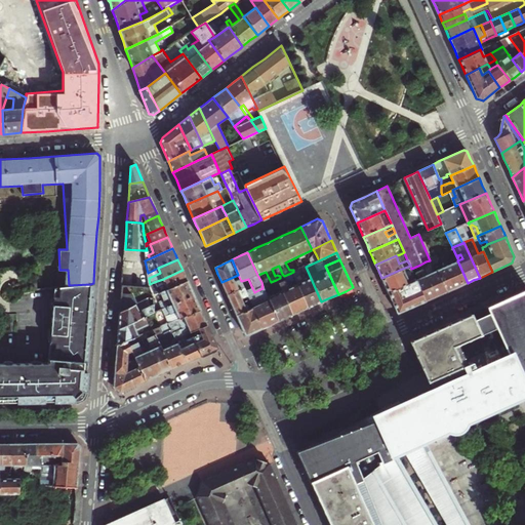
[(457,260),(434,271),(444,293),(456,288),(457,287),(468,283),(457,260)]
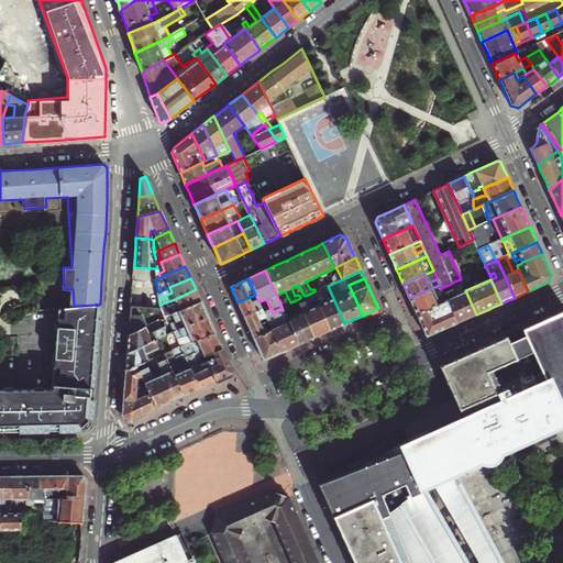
[(456,295),(451,284),(441,288),(446,300),(456,323),(461,321),(476,315),(465,290),(456,295)]
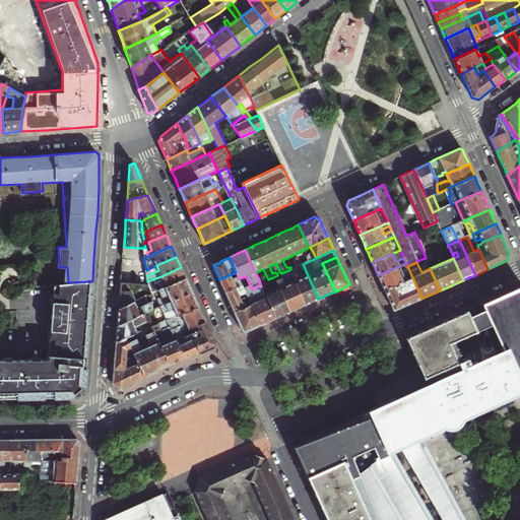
[(406,263),(398,266),(404,281),(412,277),(407,266),(406,263)]
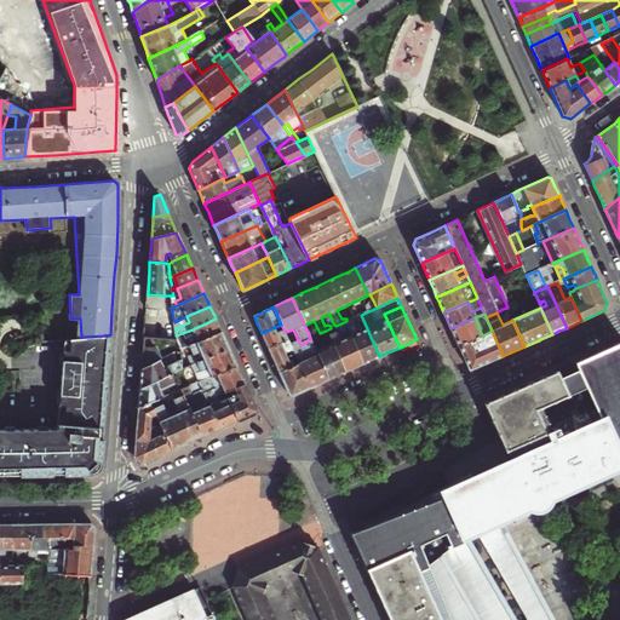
[(344,322),(363,363),(371,360),(379,356),(361,315),(359,316),(349,321),(346,321),(344,322)]
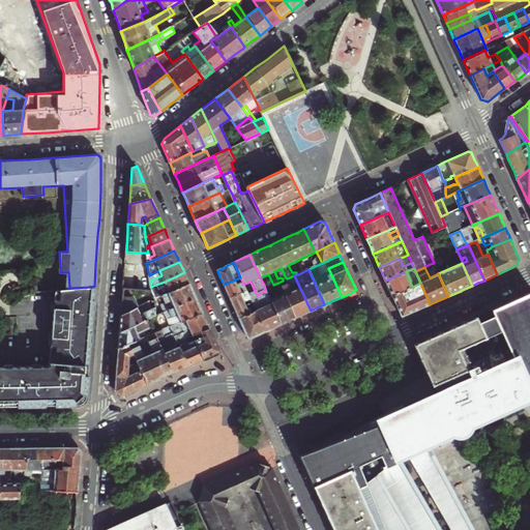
[(406,271),(385,281),(388,289),(391,295),(401,291),(407,289),(412,287),(406,271)]
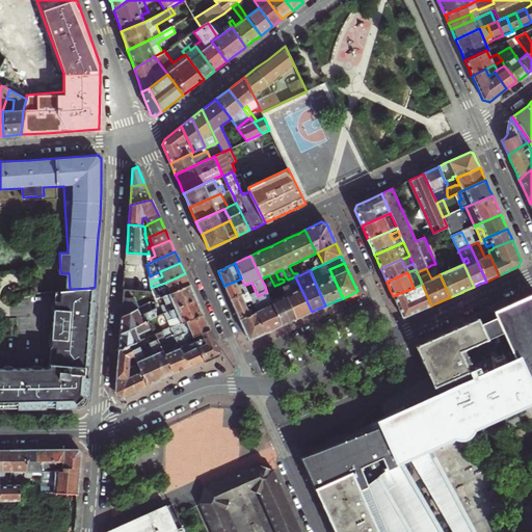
[(155,300),(159,298),(189,285),(187,281),(185,273),(165,283),(166,287),(158,291),(156,286),(152,288),(153,291),(155,300)]
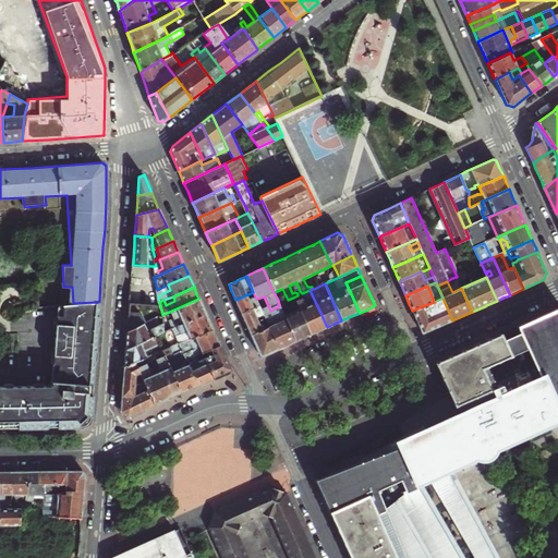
[(293,298),(311,335),(319,330),(327,327),(310,290),(302,293),(298,295),(293,298)]
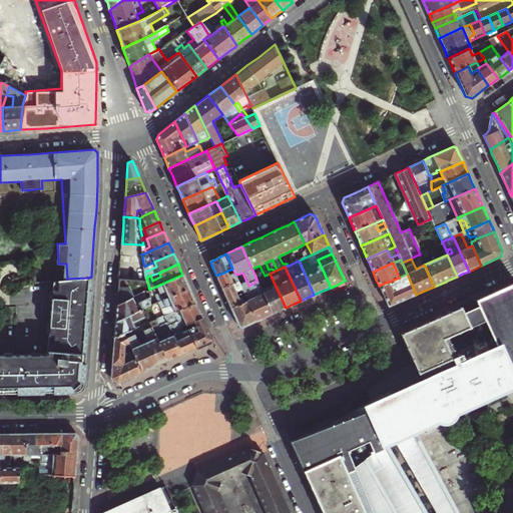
[(222,289),(238,281),(235,275),(232,269),(216,276),(219,282),(222,289)]
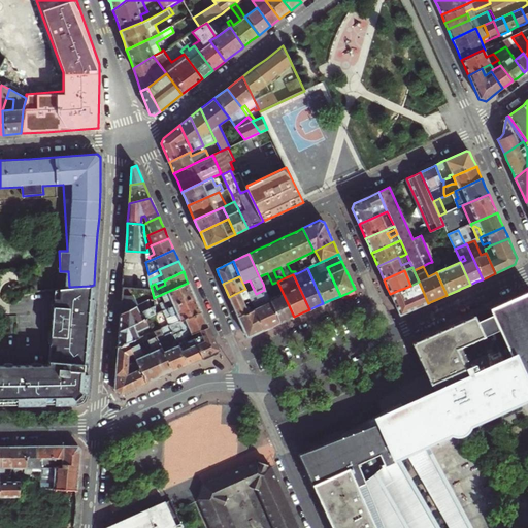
[(286,320),(294,317),(277,282),(272,284),(267,286),(264,288),(263,288),(264,290),(279,323),(286,320)]
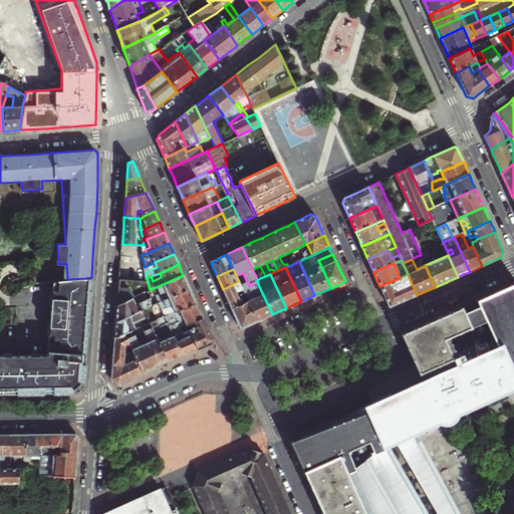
[(390,307),(417,295),(408,274),(400,278),(395,280),(397,284),(391,287),(389,282),(379,286),(384,298),(390,307)]
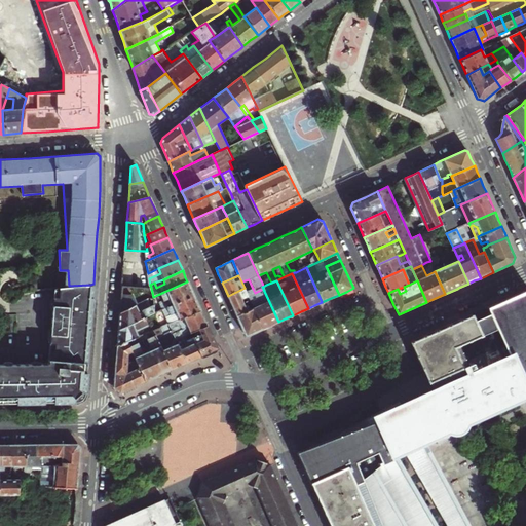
[(157,295),(163,309),(194,296),(191,289),(187,282),(157,295)]
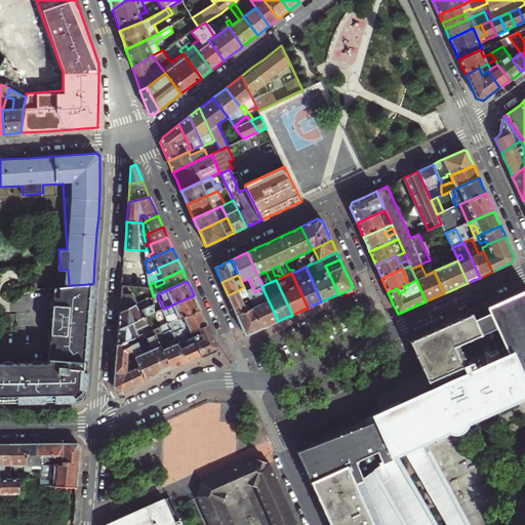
[(0,363),(0,400),(9,400),(30,400),(48,399),(72,399),(75,399),(77,398),(80,396),(81,394),(82,391),(83,379),(84,356),(87,324),(88,303),(89,295),(90,284),(69,285),(58,286),(57,294),(52,294),(47,362),(0,363)]
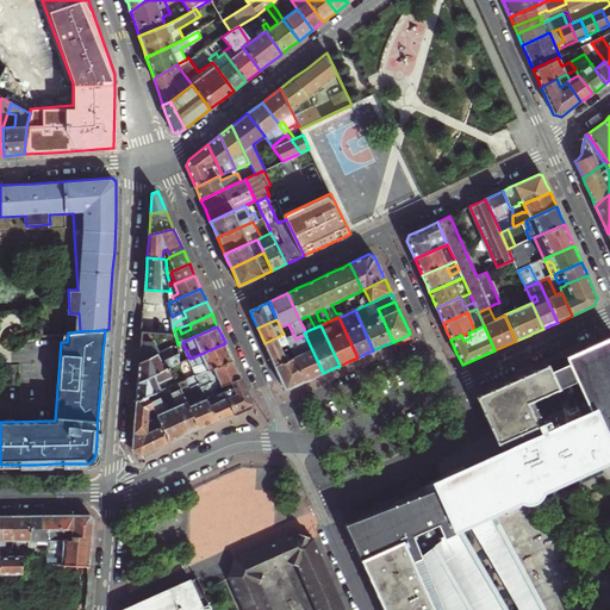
[(141,344),(155,346),(161,347),(165,346),(167,343),(168,334),(142,332),(141,344)]
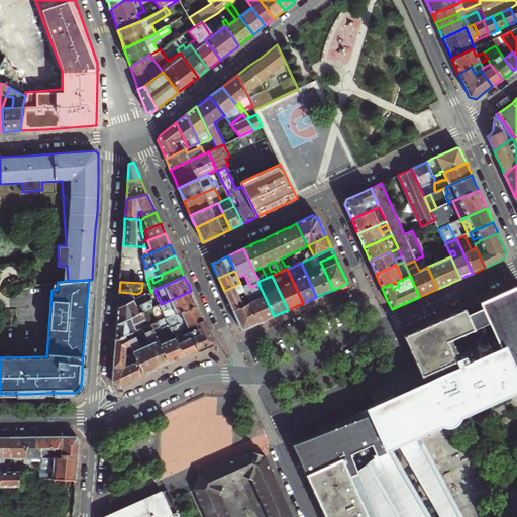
[(226,297),(229,304),(244,298),(246,297),(242,287),(240,284),(240,283),(224,291),(226,297)]
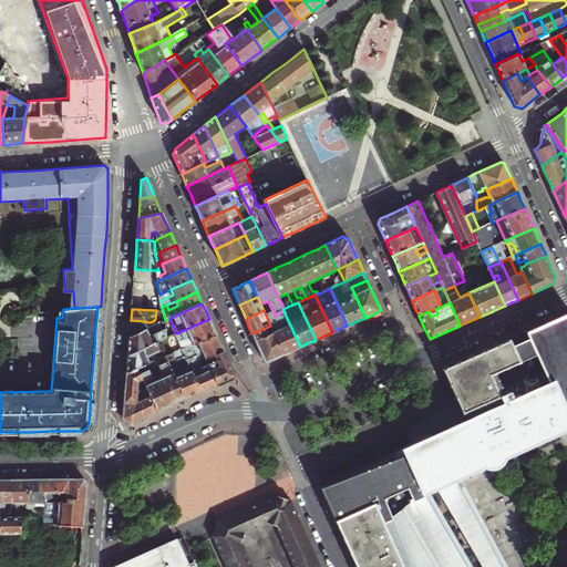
[(268,313),(266,315),(270,326),(274,332),(284,354),(291,351),(300,347),(284,311),(275,316),(272,311),(268,313)]
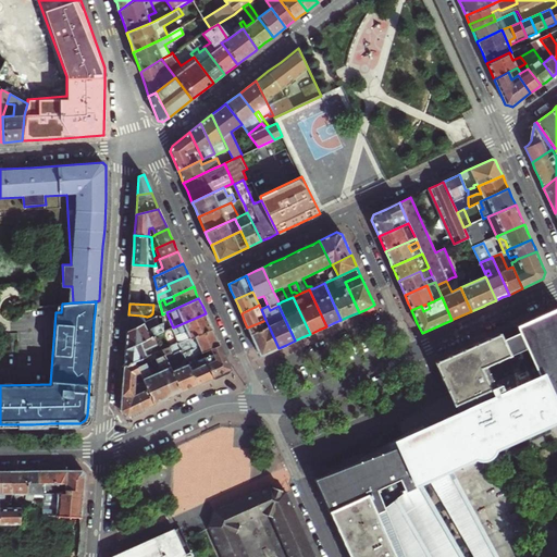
[(556,308),(517,326),(508,330),(500,333),(435,362),(457,410),(460,419),(413,445),(411,442),(397,446),(416,486),(424,483),(432,480),(437,477),(434,468),(437,467),(474,449),(475,449),(479,456),(552,424),(547,416),(556,410),(556,308)]
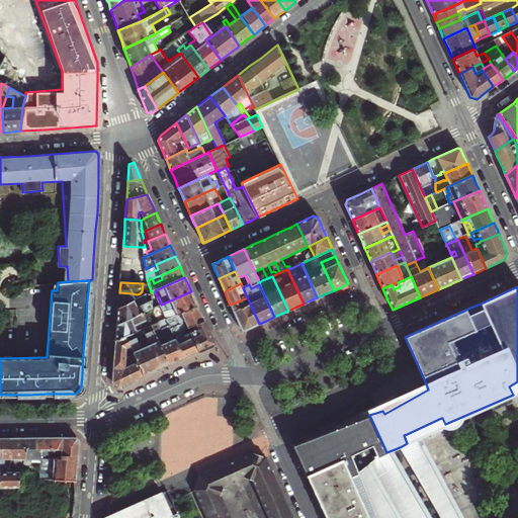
[(151,292),(151,295),(152,300),(153,306),(156,305),(157,307),(161,305),(155,290),(151,292)]
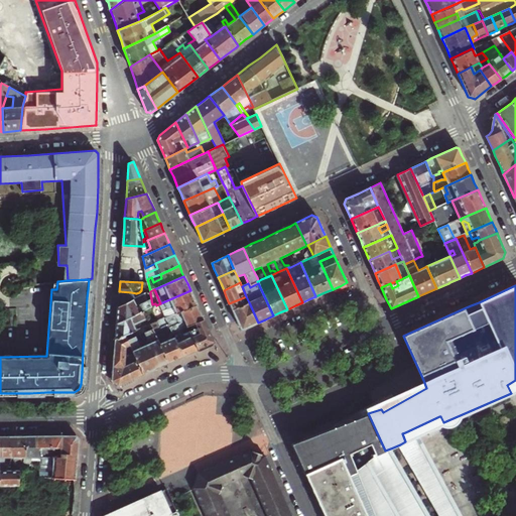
[(164,318),(197,304),(194,299),(190,290),(160,303),(156,305),(153,307),(160,320),(162,319),(164,318)]
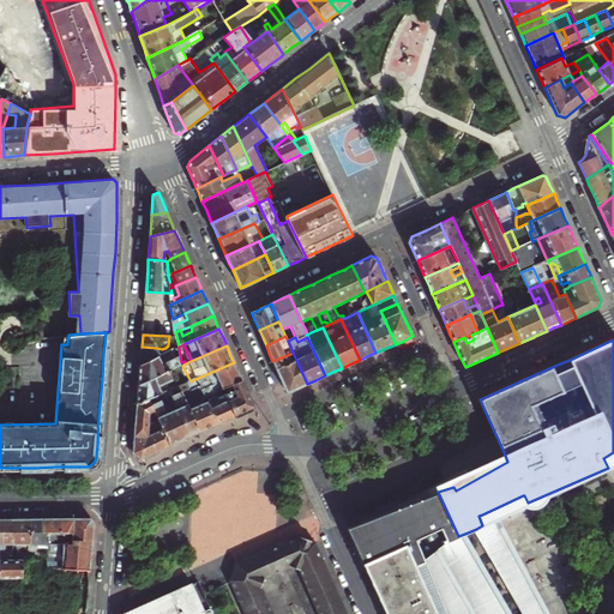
[(140,356),(140,365),(155,357),(156,348),(142,347),(140,356)]
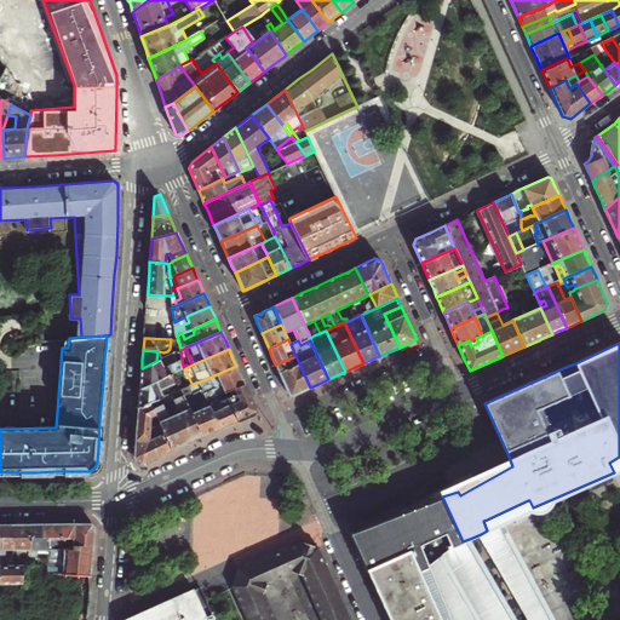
[(172,355),(161,360),(165,368),(176,363),(172,355)]
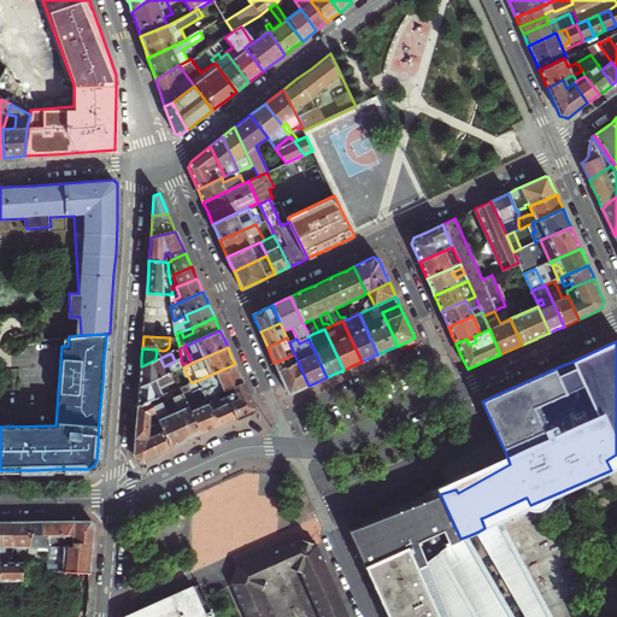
[(293,359),(292,356),(274,363),(288,394),(299,389),(309,386),(298,362),(291,364),(289,360),(293,359)]
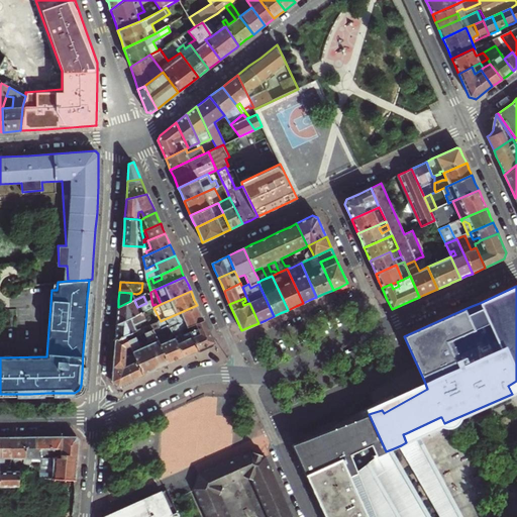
[(117,323),(153,308),(152,305),(151,300),(146,303),(137,307),(134,300),(130,301),(118,307),(117,316),(117,323)]
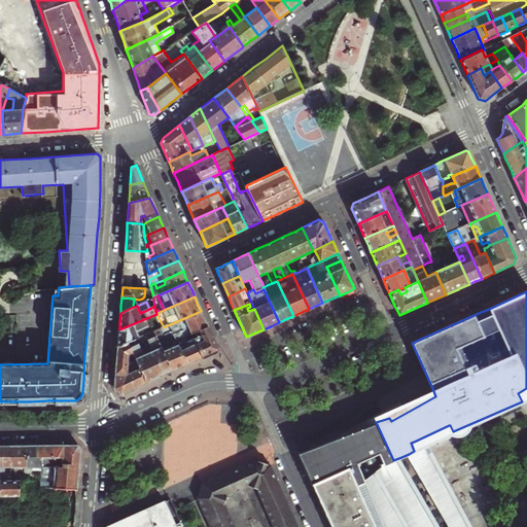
[(205,319),(201,311),(168,325),(170,328),(173,337),(175,340),(190,334),(207,326),(205,319)]
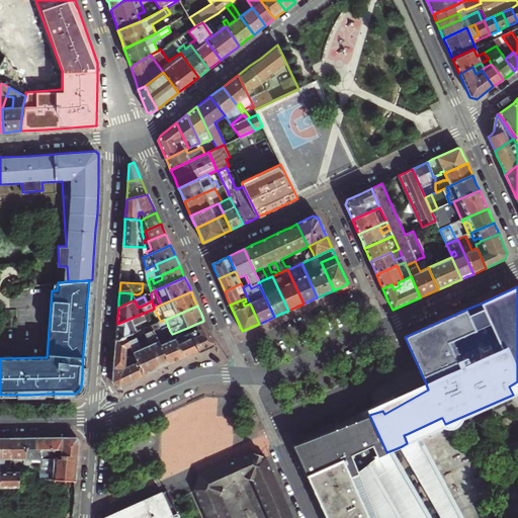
[(161,322),(154,309),(117,324),(116,333),(115,341),(125,337),(133,334),(135,332),(138,331),(141,330),(151,326),(157,323),(161,322)]
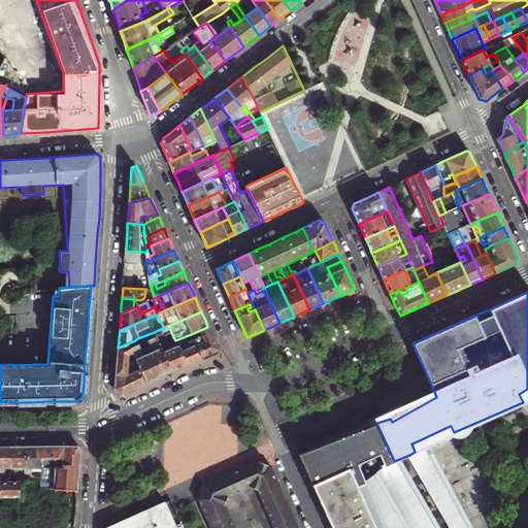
[(160,329),(163,337),(157,339),(171,371),(179,368),(187,365),(175,340),(173,337),(170,329),(168,326),(166,327),(164,328),(160,329)]
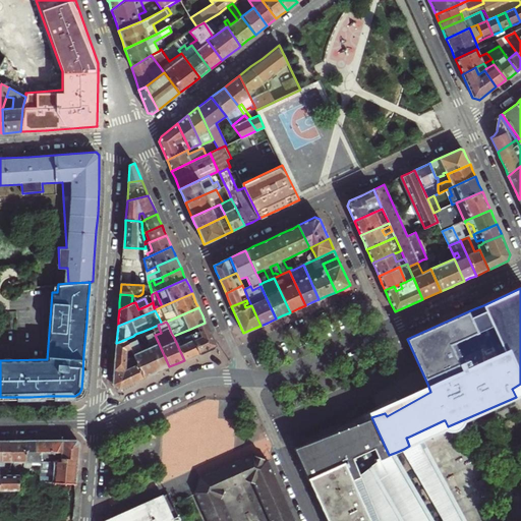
[(216,346),(205,323),(188,330),(199,353),(208,349),(216,346)]
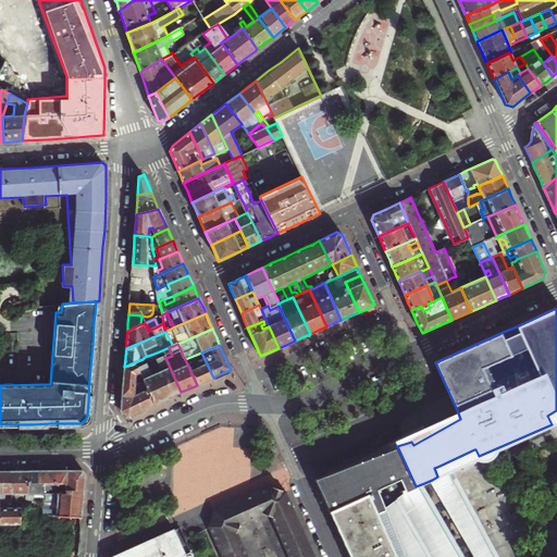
[(163,370),(156,373),(168,398),(174,395),(181,392),(165,358),(172,356),(169,347),(162,350),(164,356),(156,360),(158,367),(163,370)]
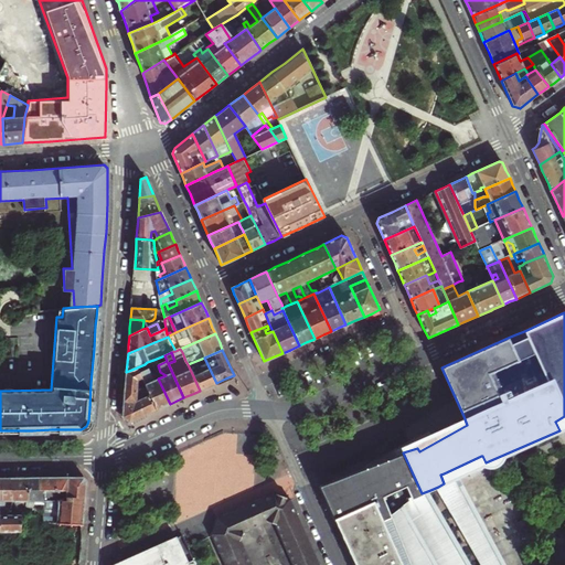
[(216,383),(204,358),(188,364),(200,391),(208,386),(216,383)]
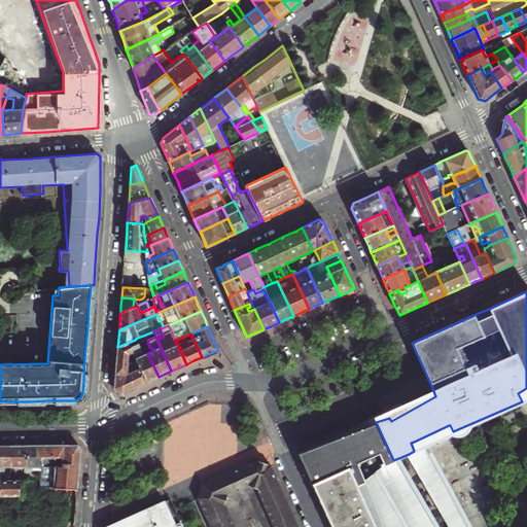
[(128,343),(130,348),(137,345),(135,340),(128,343)]
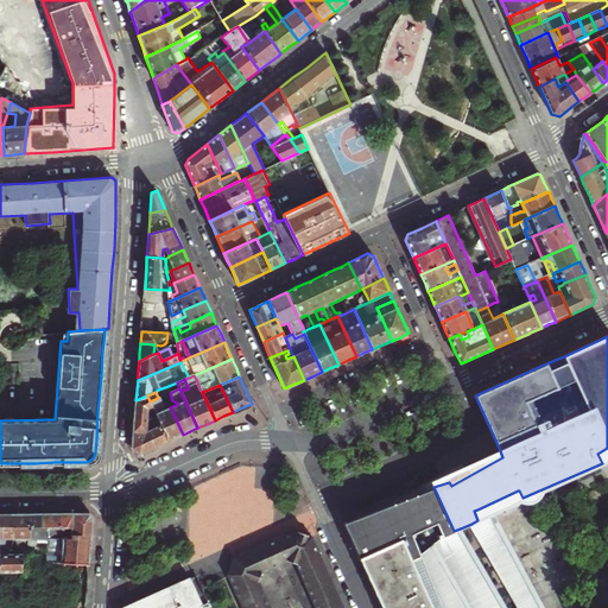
[(139,454),(169,441),(157,416),(151,418),(154,428),(152,429),(151,425),(145,428),(146,420),(147,410),(152,407),(150,401),(147,396),(135,400),(134,420),(132,448),(139,454)]
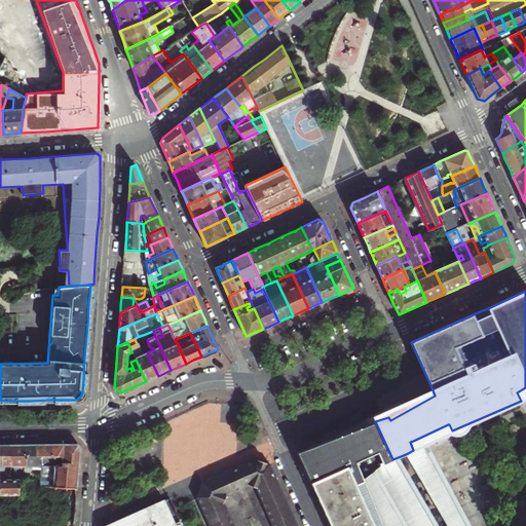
[(136,360),(146,381),(152,379),(158,376),(147,352),(142,355),(141,349),(139,343),(137,344),(129,347),(132,352),(136,360)]
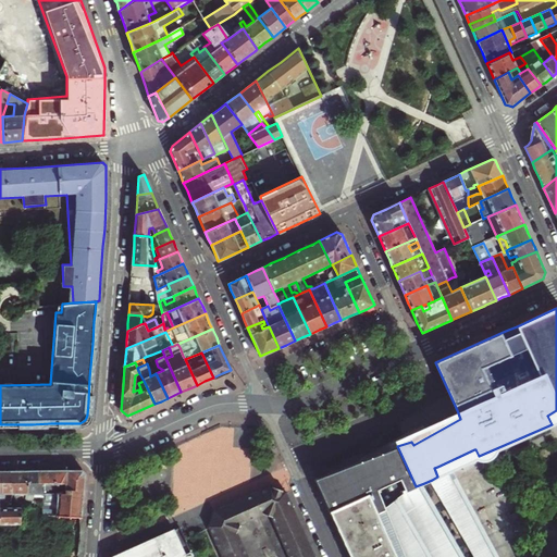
[(349,556),(466,556),(424,483),(416,486),(397,446),(342,468),(324,474),(314,478),(349,556)]
